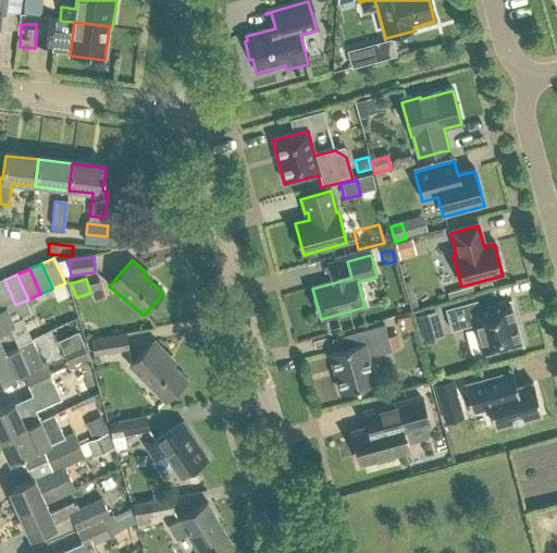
[(4,280),(0,281),(0,303),(3,310),(7,309),(15,305),(4,280)]
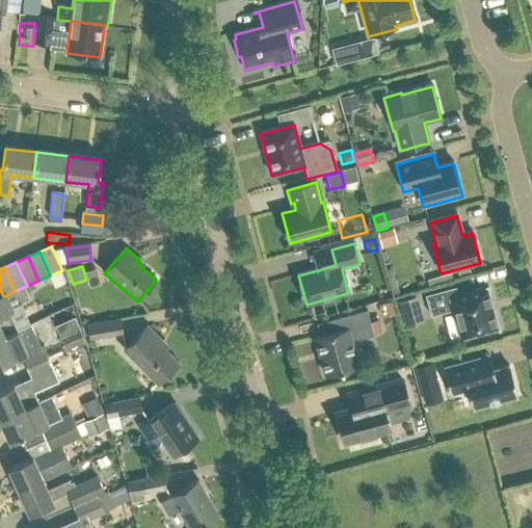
[(387,270),(393,296),(398,294),(392,269),(387,270)]
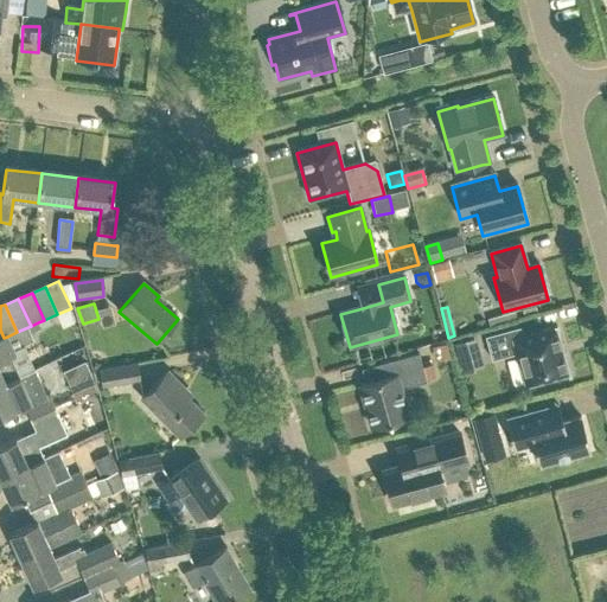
[(487,320),(489,327),(517,320),(515,313),(487,320)]
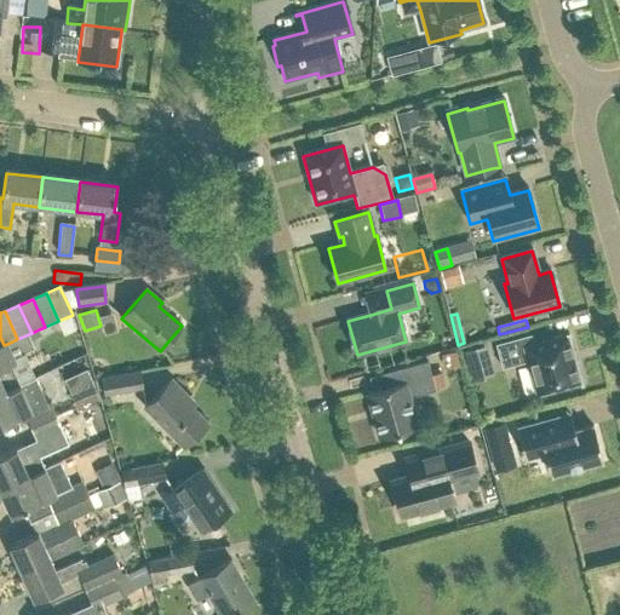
[(17,348),(21,357),(35,350),(30,343),(41,338),(39,329),(32,333),(17,339),(7,344),(10,351),(17,348)]
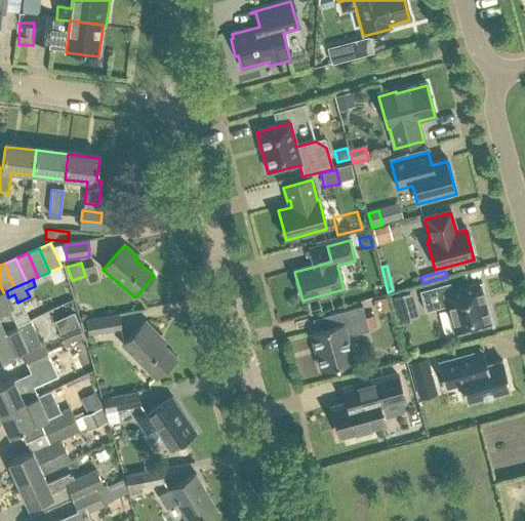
[(450,284),(419,292),(425,312),(446,307),(454,335),(492,325),(481,284),(452,291),(450,284)]
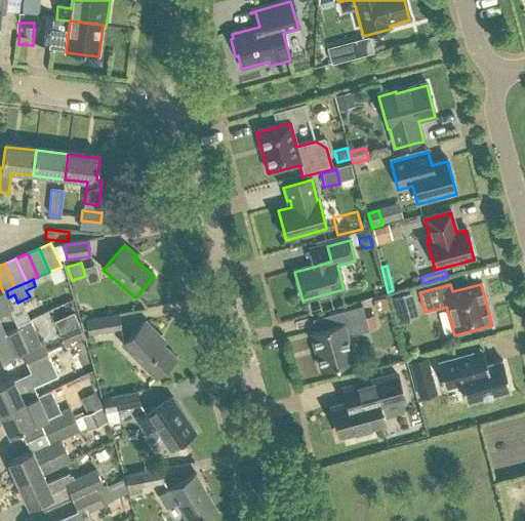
[(0,334),(17,327),(7,307),(11,305),(8,297),(6,291),(3,292),(0,293),(0,334)]
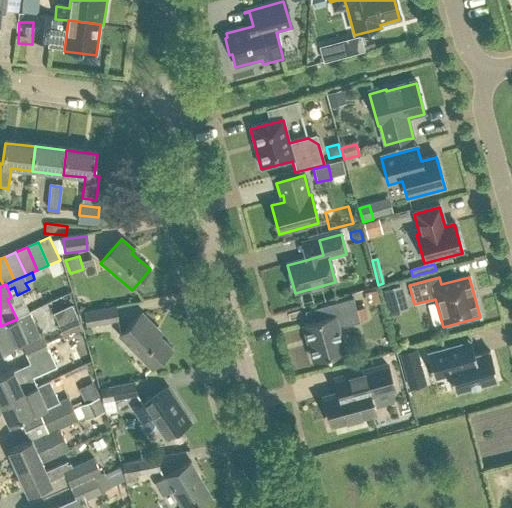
[(387,305),(404,300),(401,287),(383,292),(387,305)]
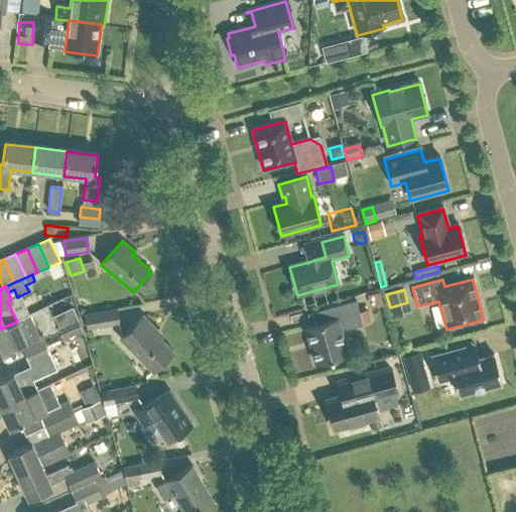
[(370,308),(382,305),(379,293),(367,296),(370,308)]
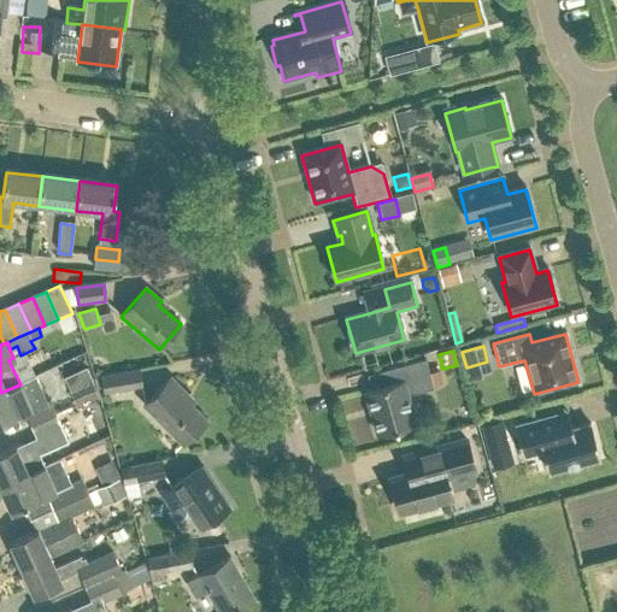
[(365,392),(377,436),(415,427),(406,396),(433,389),(433,388),(429,375),(425,362),(388,371),(392,384),(365,392)]
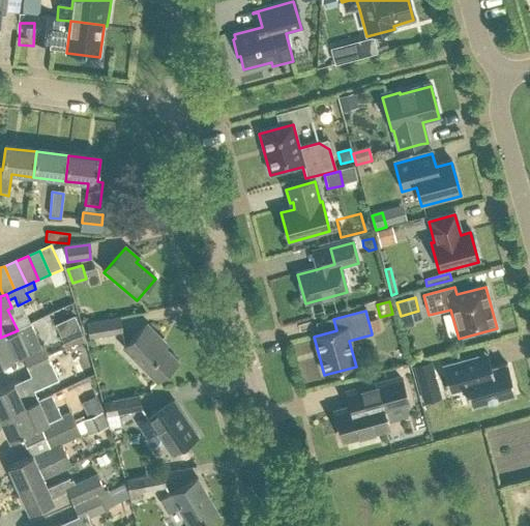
[(87,325),(89,340),(122,333),(119,319),(87,325)]
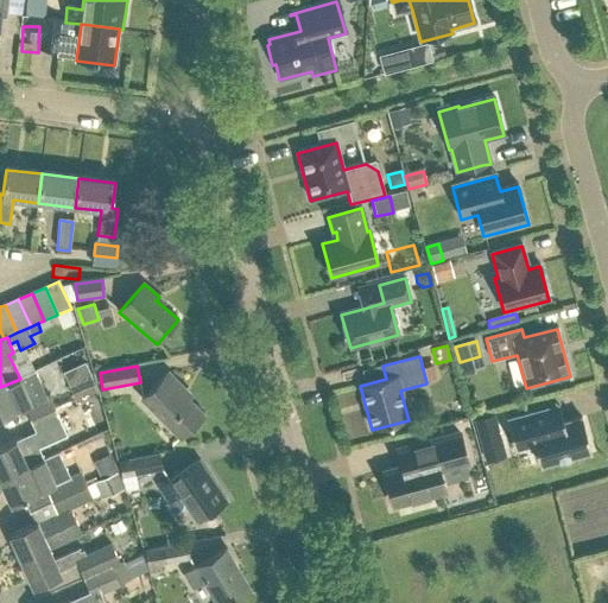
[(0,418),(17,411),(24,407),(30,420),(55,410),(49,397),(45,398),(35,372),(20,379),(0,387),(0,418)]
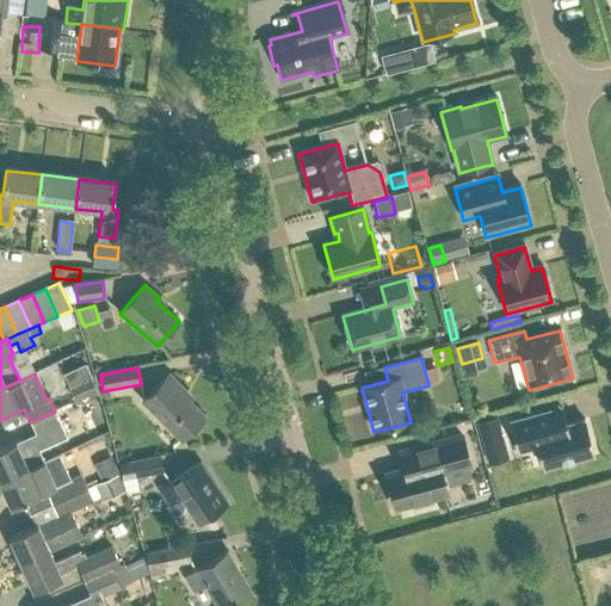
[(180,441),(204,418),(183,395),(187,391),(170,373),(141,402),(180,441)]
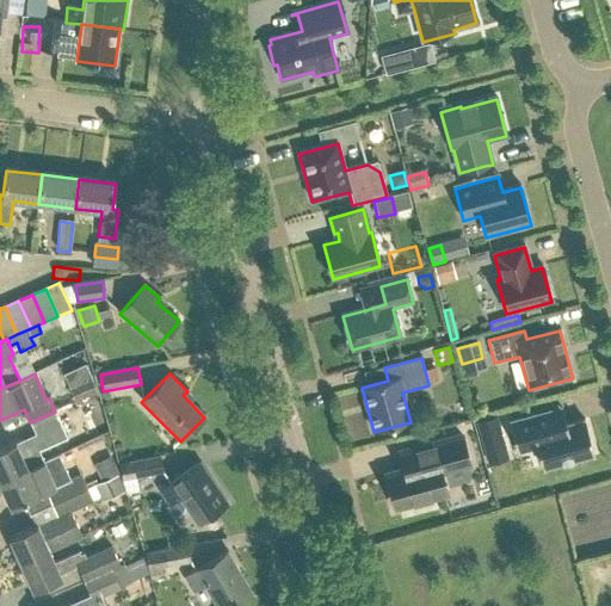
[(71,389),(75,403),(97,395),(92,381),(71,389)]
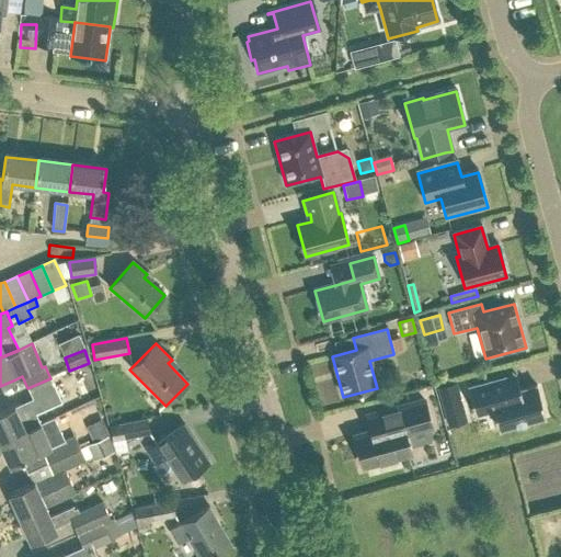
[(27,388),(33,399),(55,389),(50,378),(27,388)]
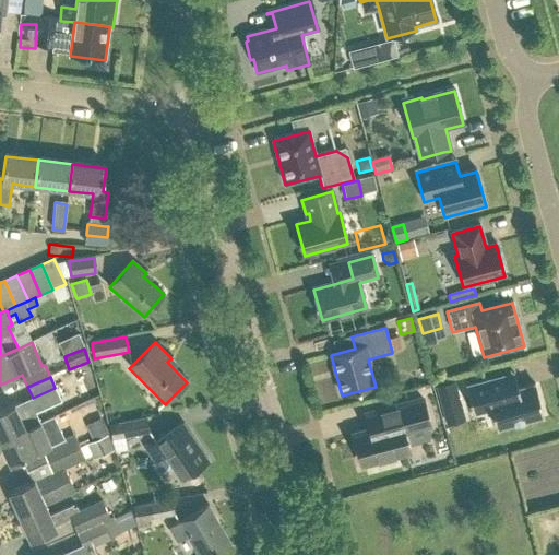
[(495,397),(491,381),(465,388),(473,415),(490,410),(496,429),(512,425),(516,427),(525,425),(527,421),(543,416),(534,386),(516,390),(495,397)]
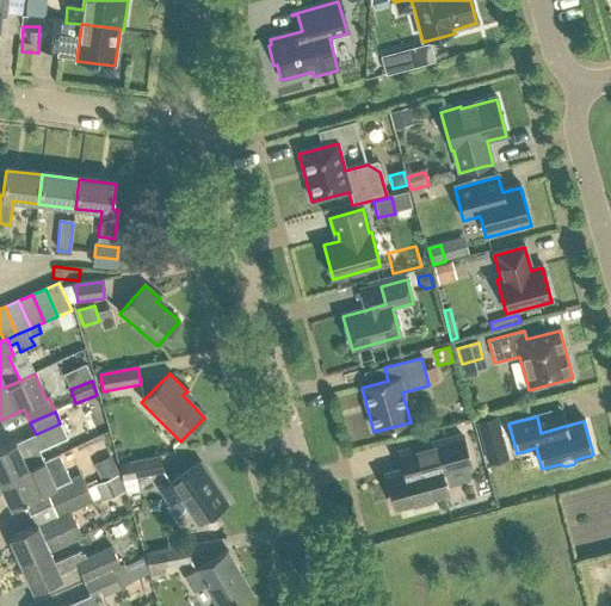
[(481,440),(495,437),(489,419),(476,422),(481,440)]
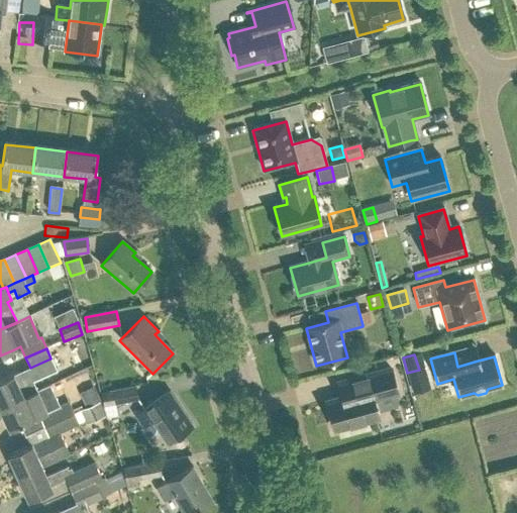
[(0,381),(0,408),(36,392),(32,383),(57,372),(50,358),(30,368),(26,370),(14,376),(13,376),(0,381)]
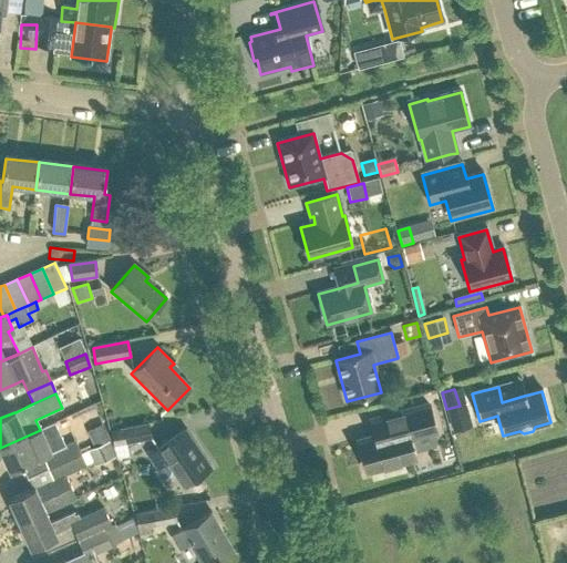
[(358,441),(367,473),(411,461),(406,443),(437,434),(430,403),(416,407),(387,415),(391,432),(373,437),(358,441)]
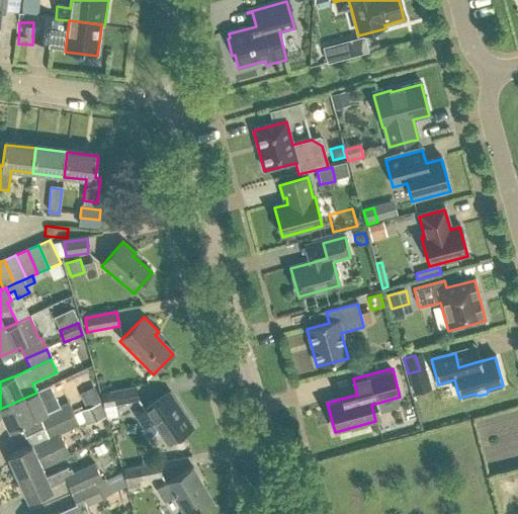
[(0,411),(9,431),(19,427),(39,418),(44,428),(74,415),(72,412),(69,405),(60,409),(50,387),(36,393),(0,409),(0,411)]
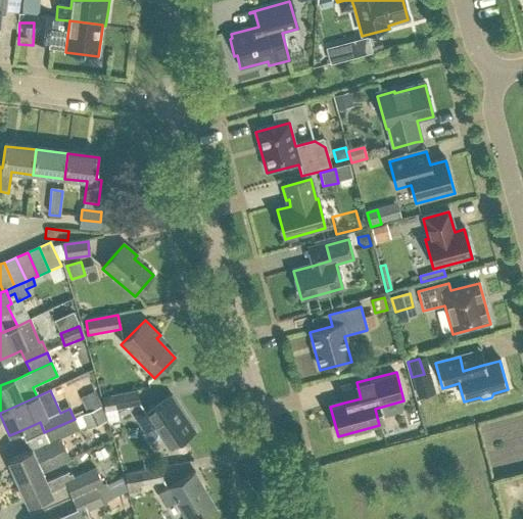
[(86,413),(101,406),(95,391),(80,398),(86,413)]
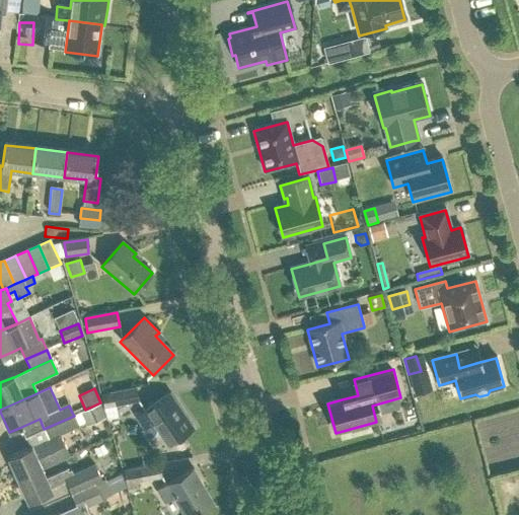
[(101,395),(104,409),(115,407),(138,402),(136,389),(101,395)]
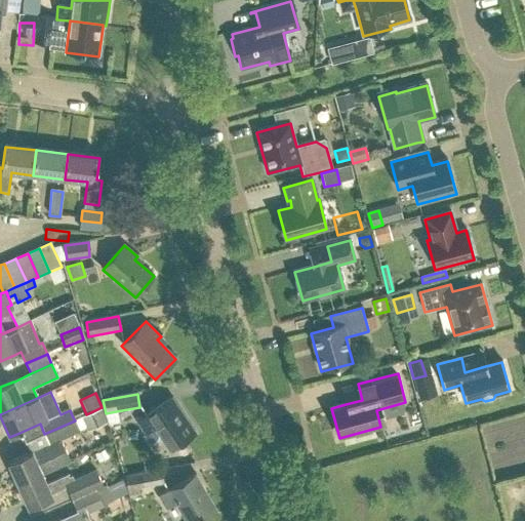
[(154,429),(169,451),(195,434),(171,399),(136,423),(145,435),(154,429)]
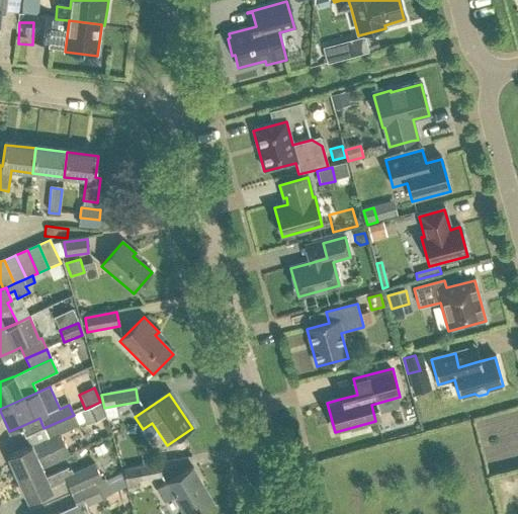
[(86,427),(105,418),(99,404),(80,413),(86,427)]
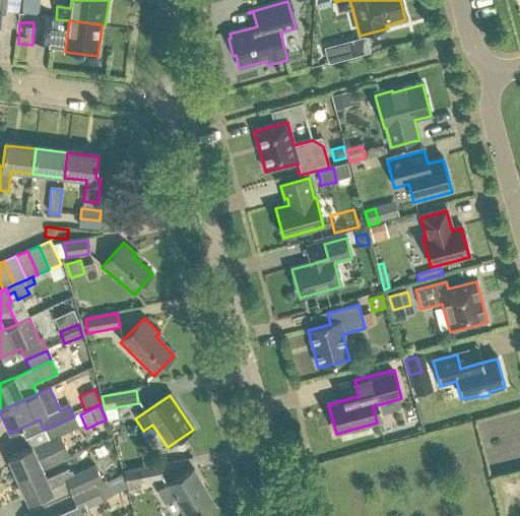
[(7,459),(18,481),(44,470),(60,463),(69,458),(60,438),(79,429),(74,416),(44,430),(48,440),(33,447),(7,459)]
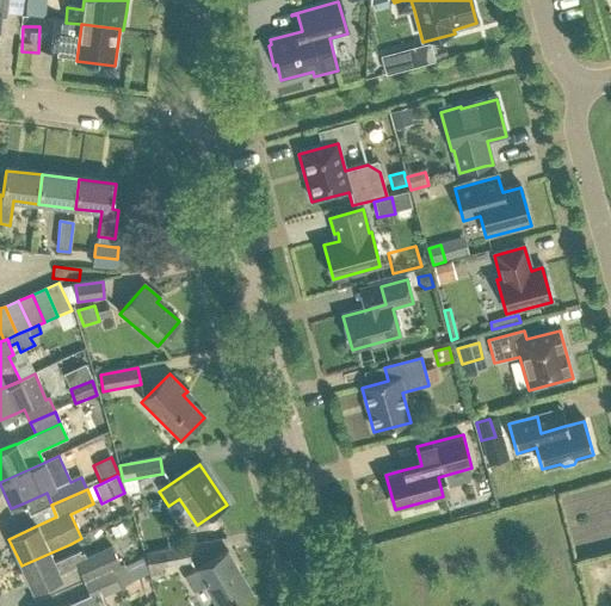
[(122,524),(110,529),(115,539),(127,533),(122,524)]
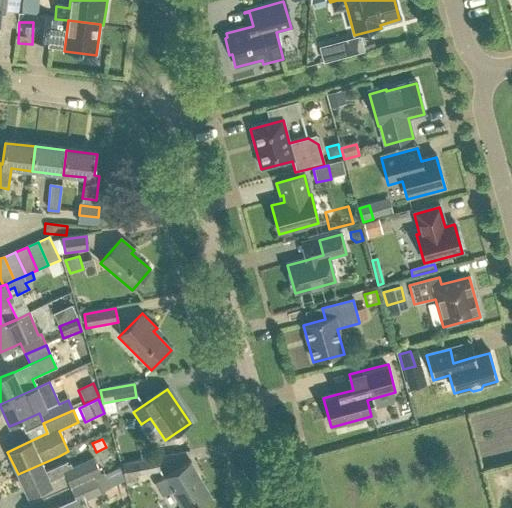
[(157,458),(122,464),(122,467),(124,478),(125,482),(125,484),(136,482),(134,476),(159,471),(157,458)]
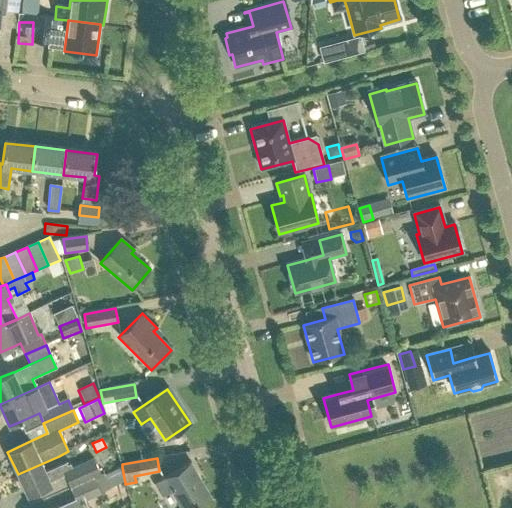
[(43,463),(18,474),(28,496),(52,484),(51,483),(65,477),(70,489),(71,489),(100,475),(93,459),(72,468),(71,464),(67,466),(66,463),(47,472),(43,463)]
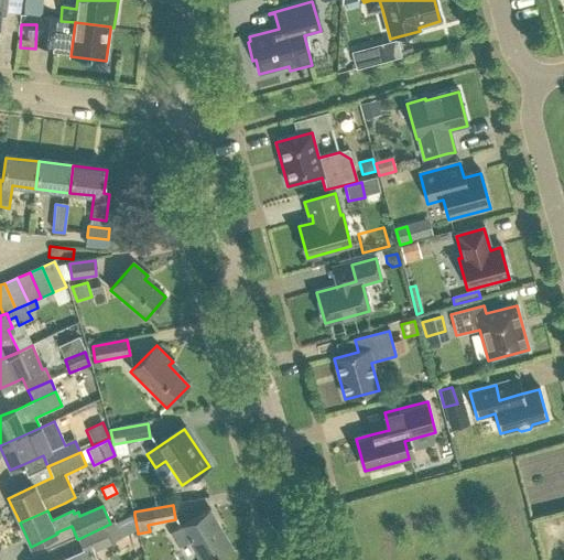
[(214,559),(232,549),(210,512),(171,535),(179,548),(190,540),(199,559),(214,559)]
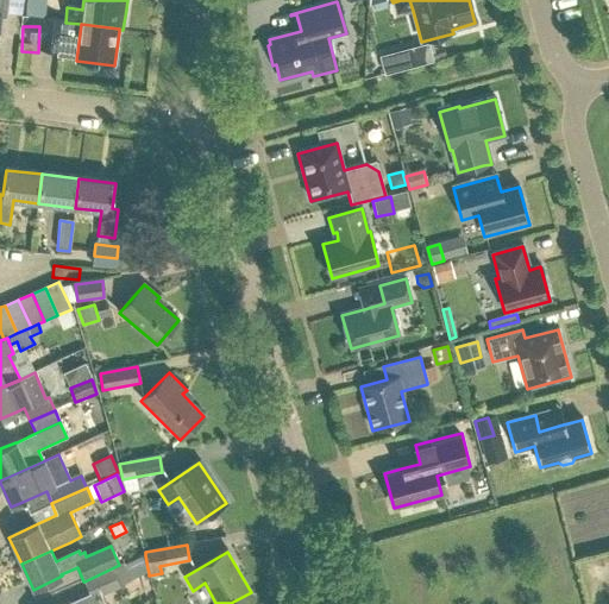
[(105,603),(102,596),(120,589),(120,586),(129,583),(129,582),(123,566),(121,564),(119,565),(85,582),(83,582),(89,593),(71,602),(69,603),(105,603)]
